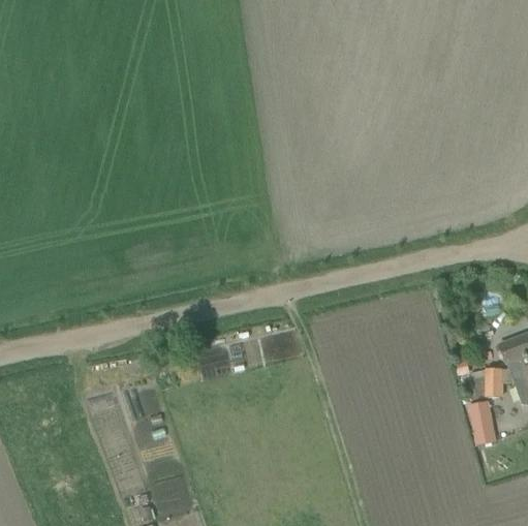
[(527,333),(500,344),(509,368),(515,382),(522,401),(527,398),(527,333)]
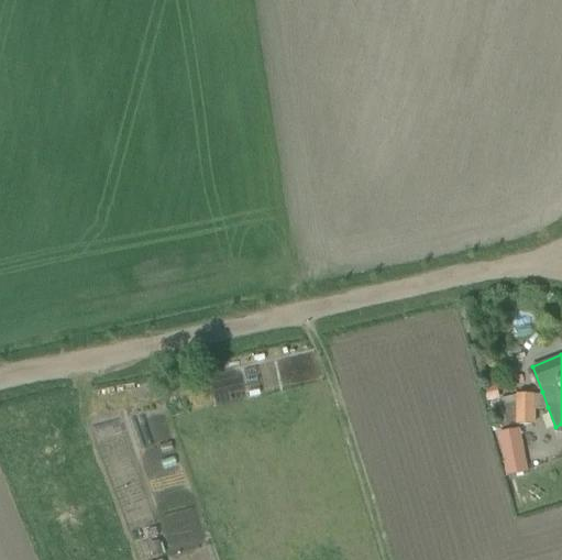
[(485,384),(487,398),(498,397),(497,383),(485,384)]
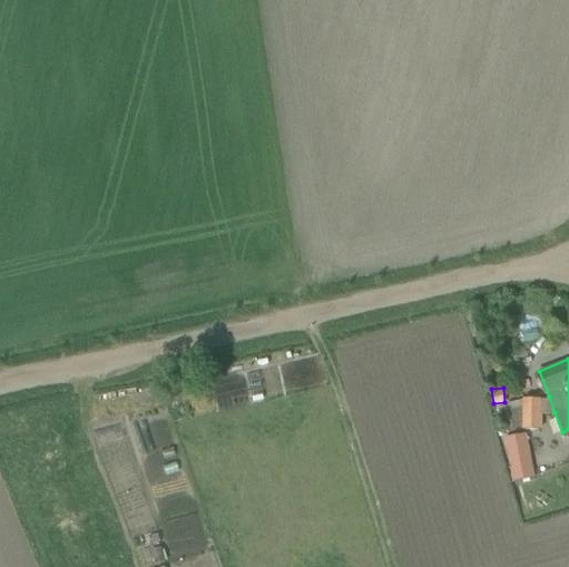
[(526,398),(508,402),(512,422),(513,428),(514,428),(517,427),(523,426),(523,427),(526,427),(541,427),(541,412),(541,398),(526,398)]
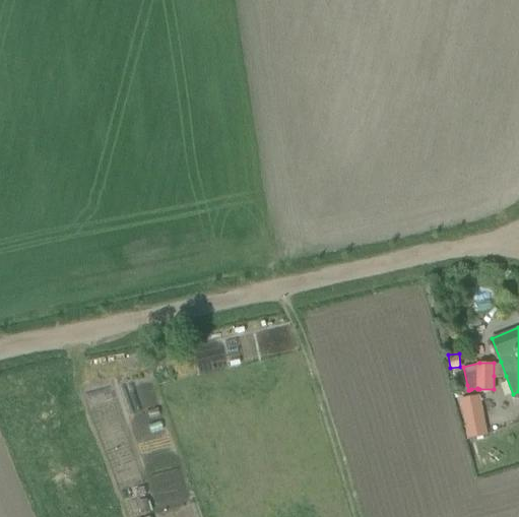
[(518,434),(509,437),(514,457),(518,455),(518,434)]
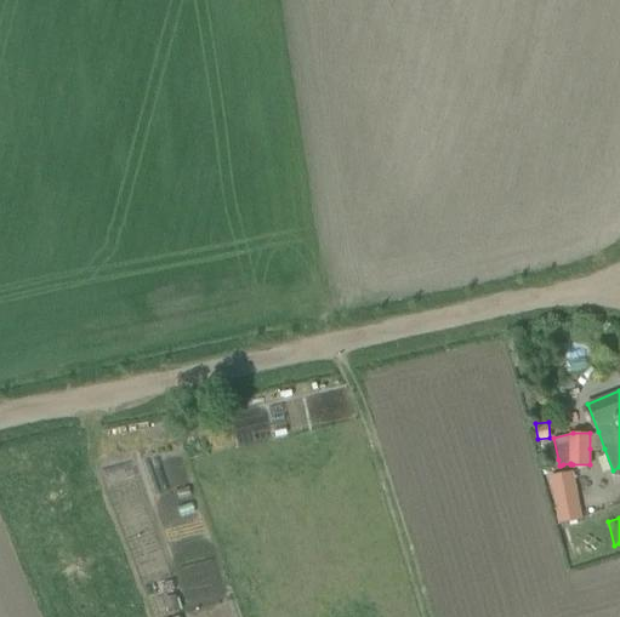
[(177,593),(165,596),(170,612),(182,609),(177,593)]
